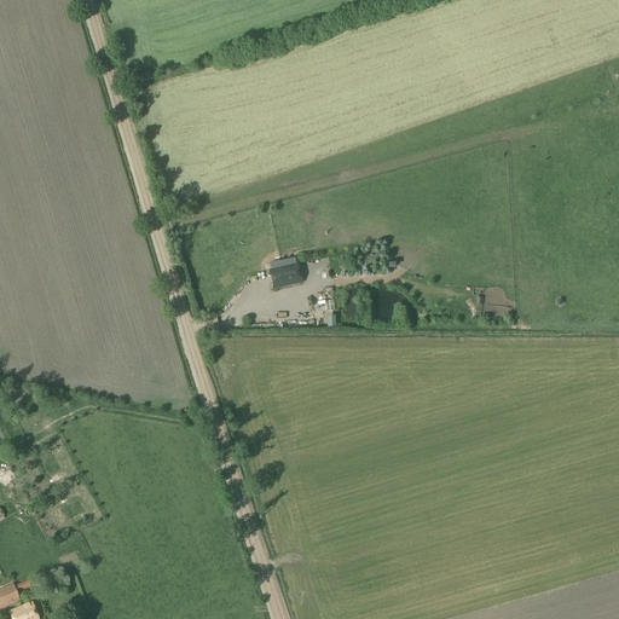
[(149,73),(137,76),(138,84),(151,81),(149,73)]
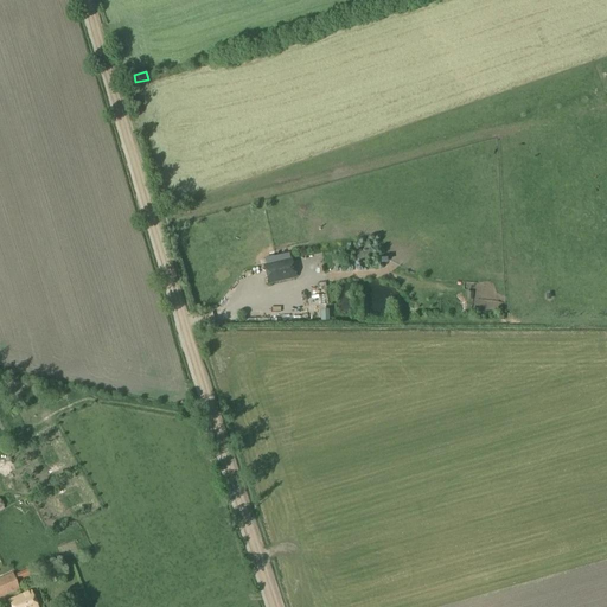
[(292,260),(263,266),(267,286),(295,279),(292,260)]
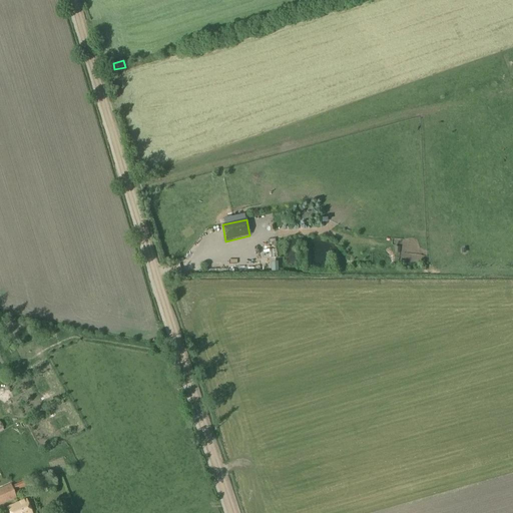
[(18,316),(9,322),(19,337),(27,331),(18,316)]
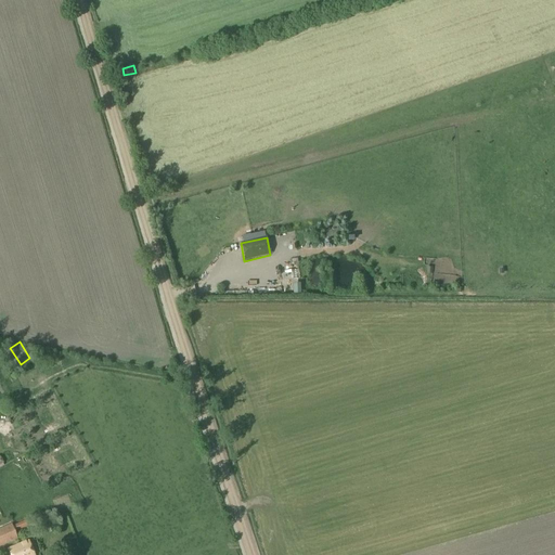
[(39,404),(22,414),(27,424),(44,415),(39,404)]
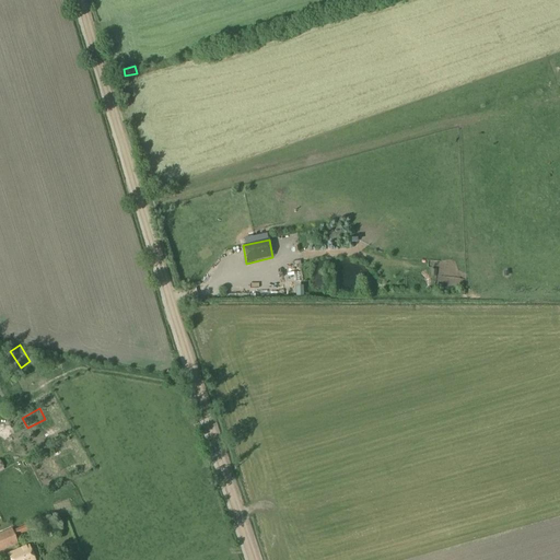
[(49,469),(68,461),(62,450),(44,458),(49,469)]
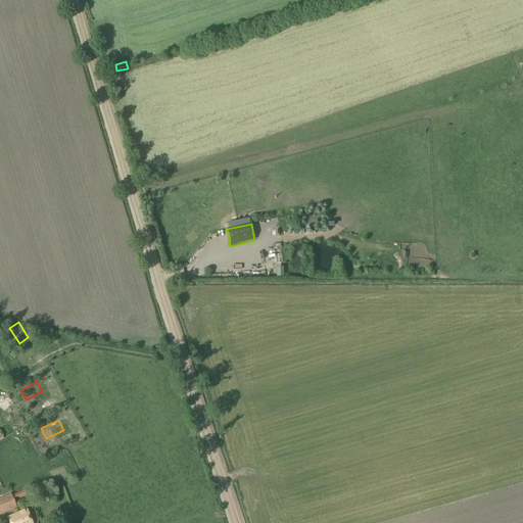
[(24,490),(11,495),(13,502),(27,496),(24,490)]
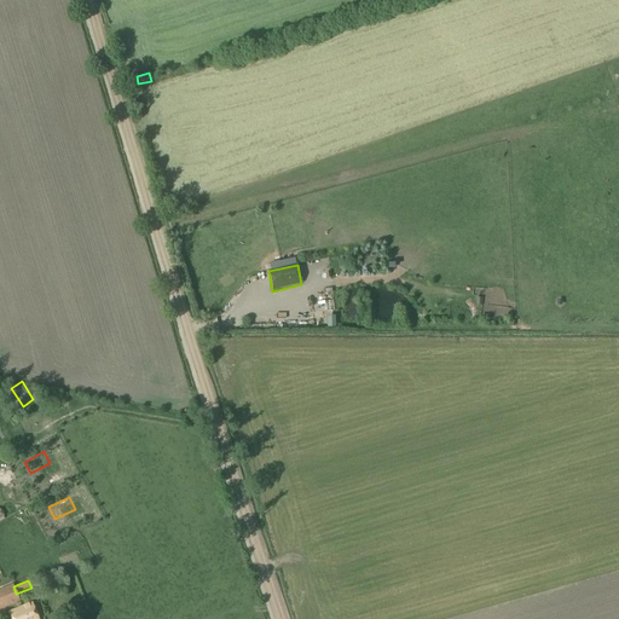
[(12,585),(0,590),(0,609),(19,601),(16,594),(13,586),(12,585)]
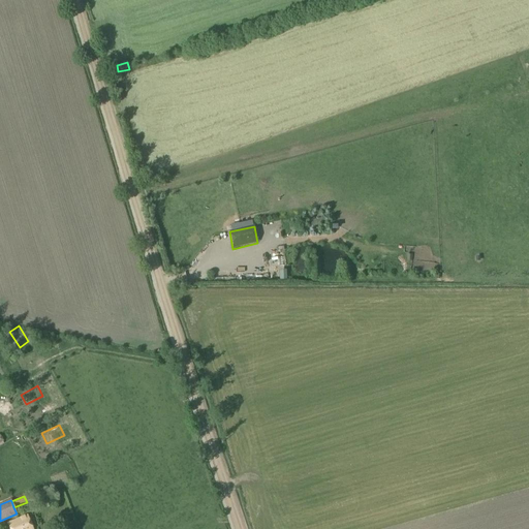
[(32,528),(28,516),(8,524),(10,528),(32,528)]
